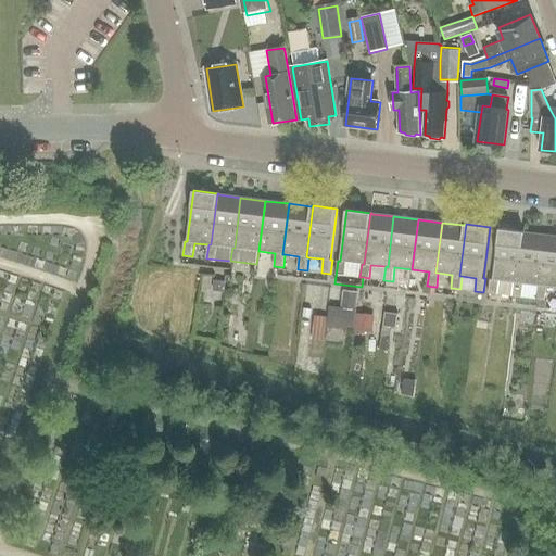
[(491,279),(489,293),(498,294),(500,281),(515,282),(517,283),(523,231),(500,228),(493,279),(491,279)]
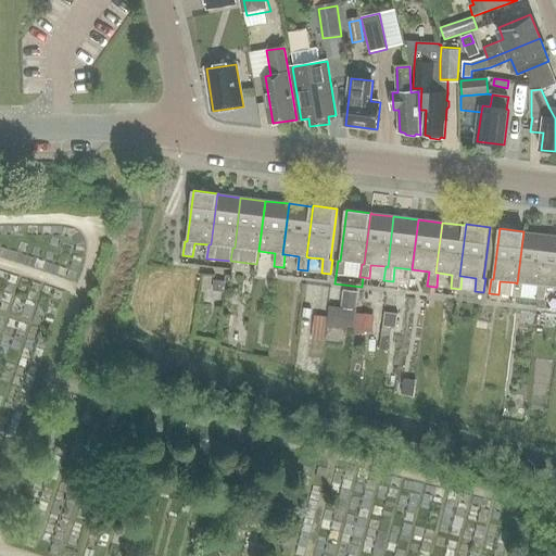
[(515,282),(513,297),(522,298),(523,283),(538,286),(541,286),(546,236),(525,232),(525,231),(523,231),(517,283),(515,282)]
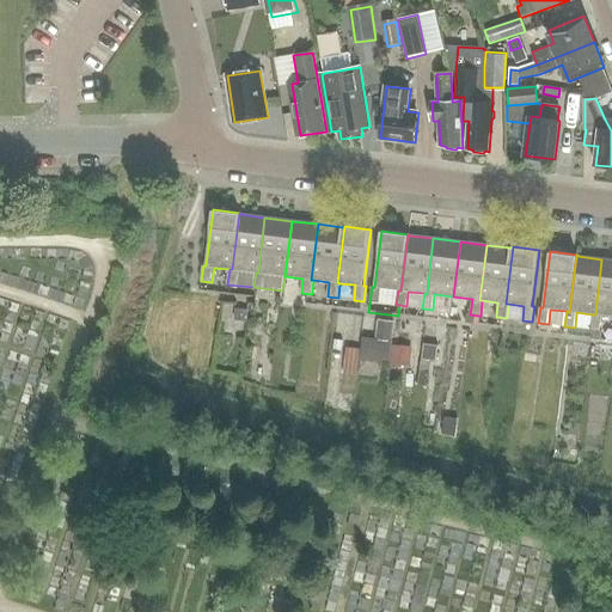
[(592,314),(591,329),(592,329),(601,330),(603,316),(611,317),(611,261),(601,259),(595,314),(592,314)]
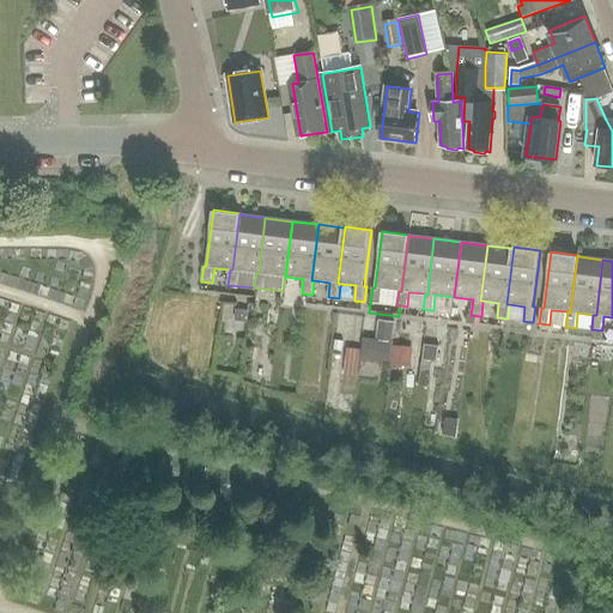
[(509,304),(508,319),(523,321),(525,307),(509,304)]
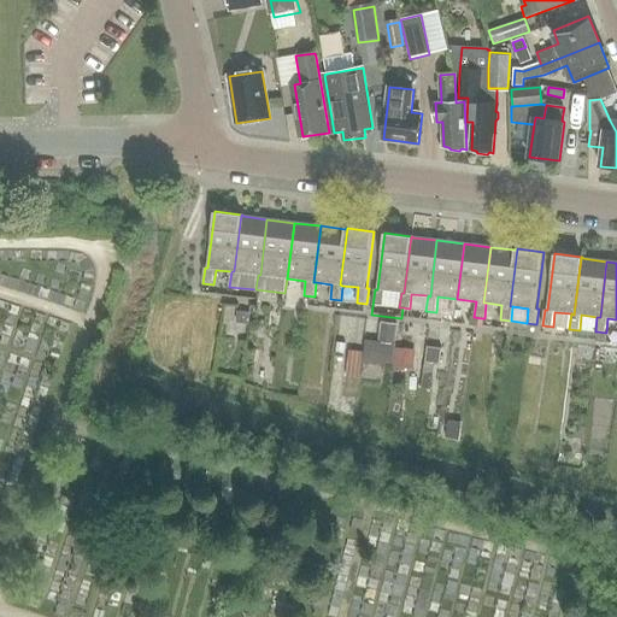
[(239,311),(236,323),(248,324),(251,313),(239,311)]
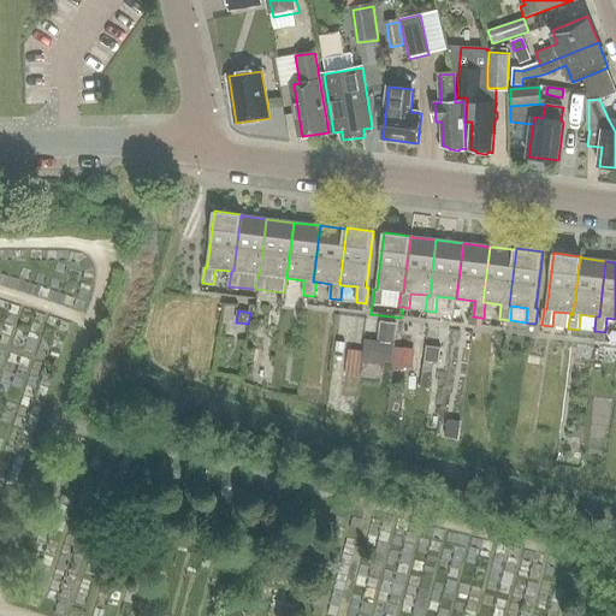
[(554,312),(552,326),(568,329),(570,313),(554,312)]
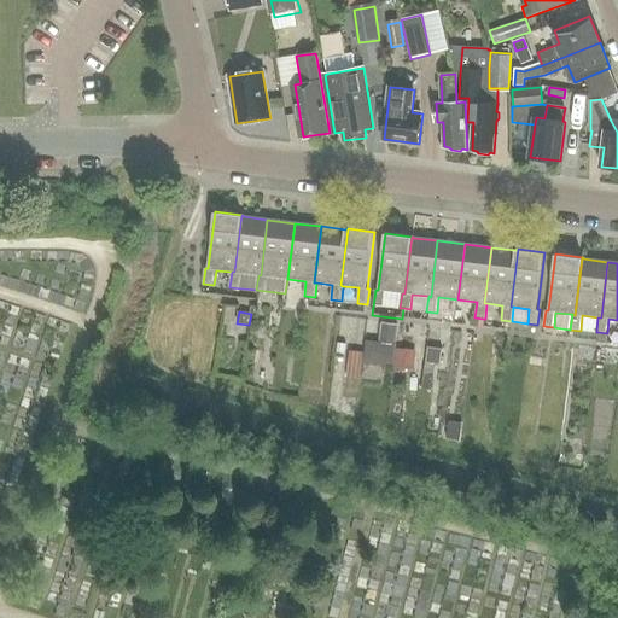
[(582,315),(581,331),(596,332),(598,318),(582,315)]
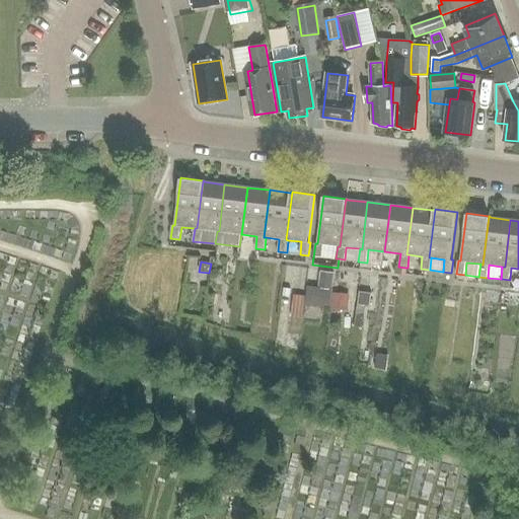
[(396,266),(395,273),(405,275),(405,269),(405,268),(398,267),(396,266)]
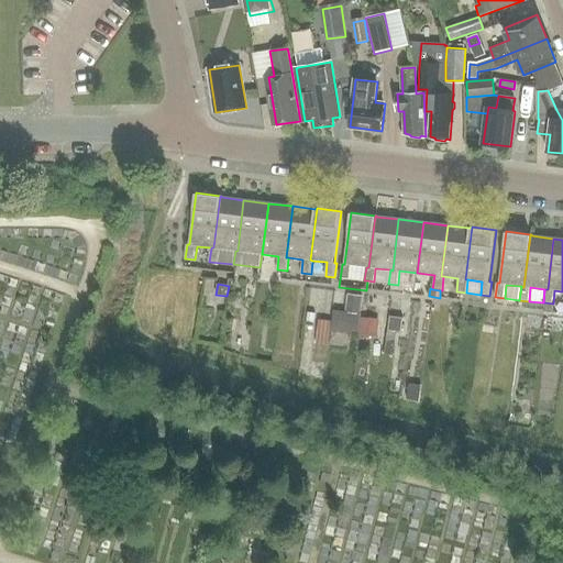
[(364,297),(349,295),(346,313),(361,315),(364,297)]
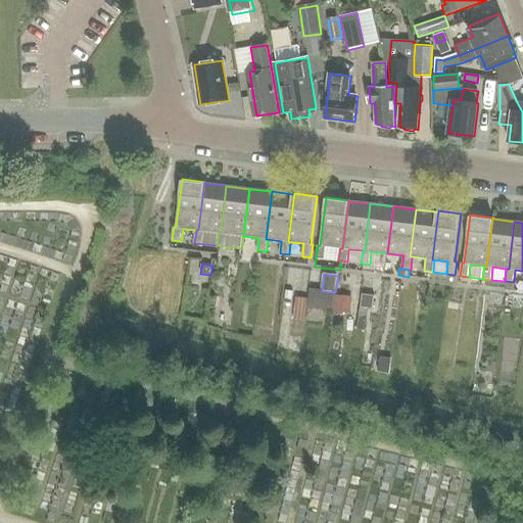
[(506,281),(505,290),(513,291),(514,282),(506,281)]
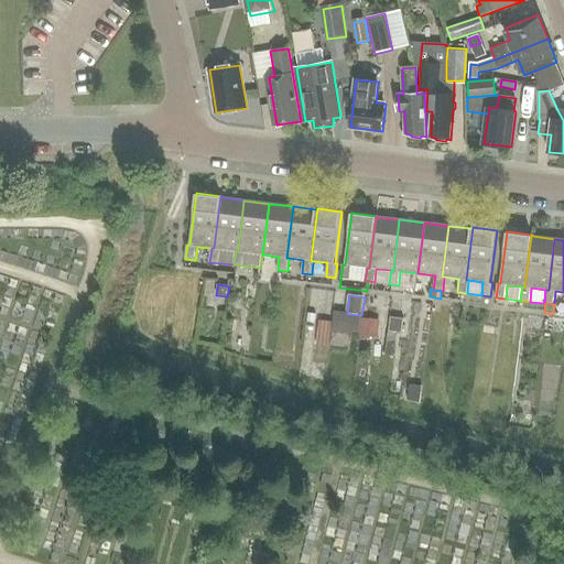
[(390,317),(389,332),(401,333),(403,320),(390,317)]
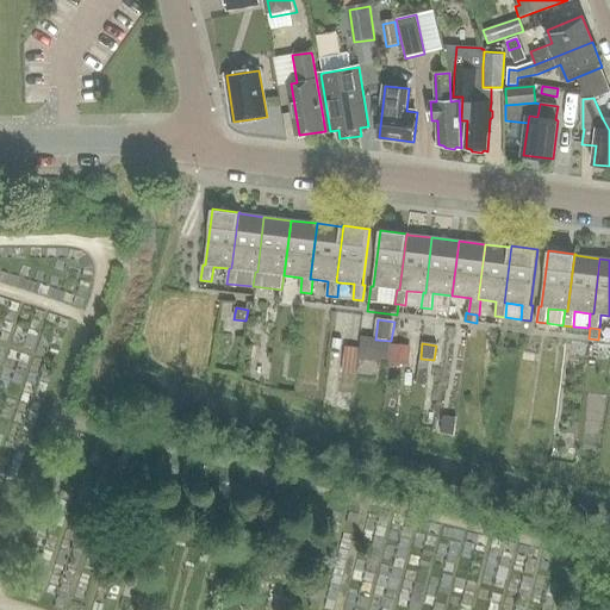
[(392,344),(390,363),(408,366),(410,347),(392,344)]
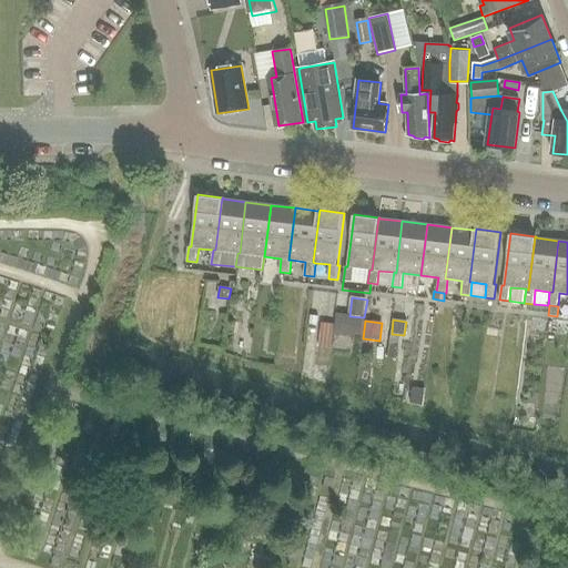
[(321,322),(317,347),(332,350),(334,332),(335,324),(321,322)]
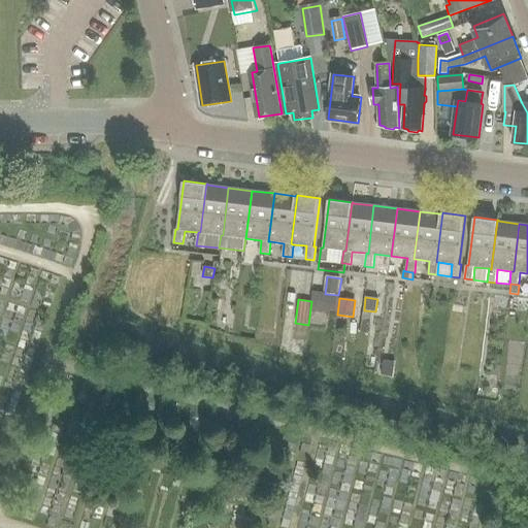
[(383,360),(382,374),(392,377),(394,361),(383,360)]
